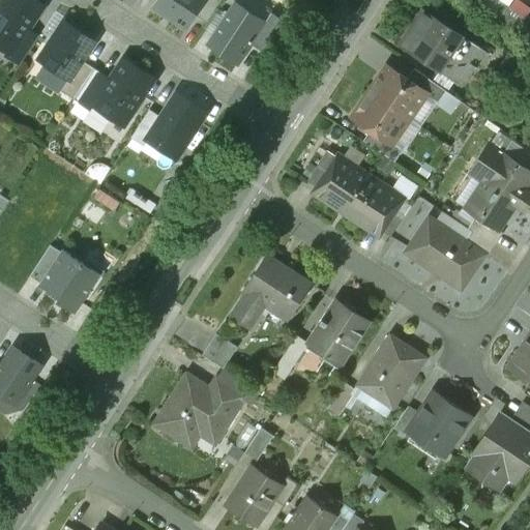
[(34,0),(2,0),(0,4),(0,47),(8,52),(11,54),(27,30),(43,6),(34,0)]
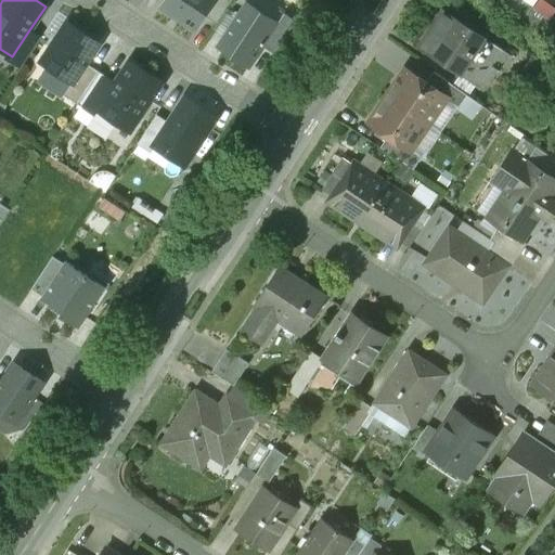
[(163,0),(158,8),(194,31),(204,16),(215,0),(163,0)]
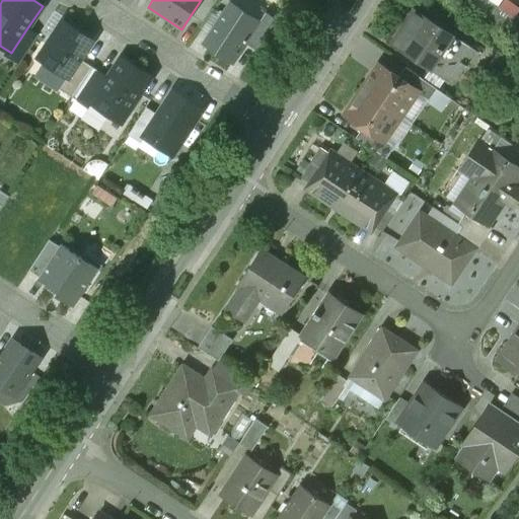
[(201,0),(191,15),(201,22),(216,0),(201,0)]
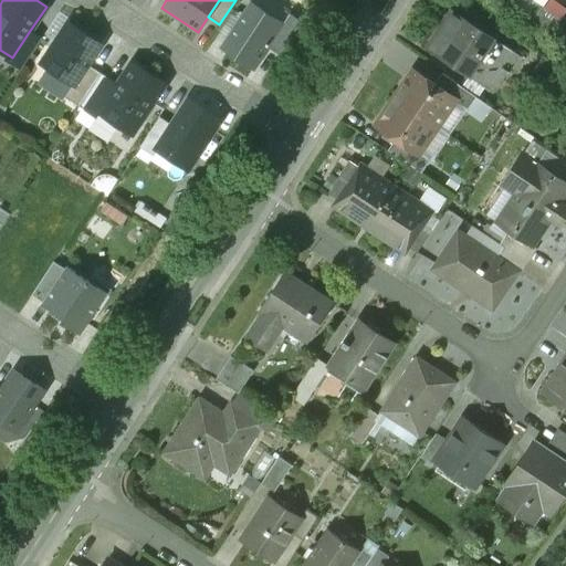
[(541,8),(530,0),(528,2),(527,1),(521,11),(552,32),(559,21),(541,8)]
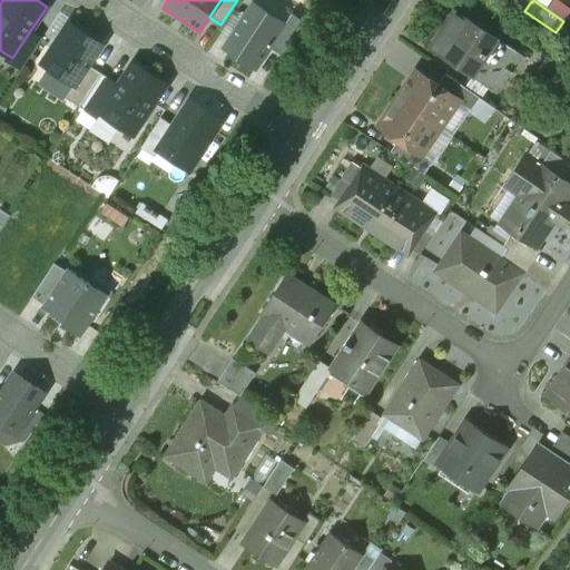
[(285,25),(253,3),(244,17),(229,39),(224,47),(256,69),(269,48),(285,25)]
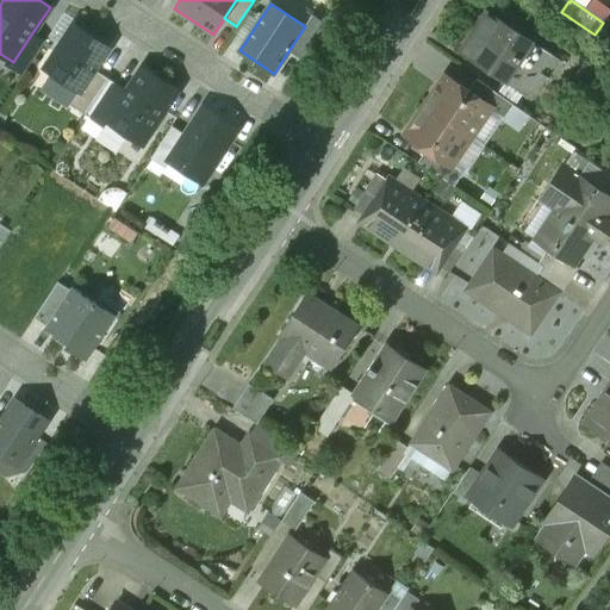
[(246,42),(261,18),(249,10),(234,33),(246,42)]
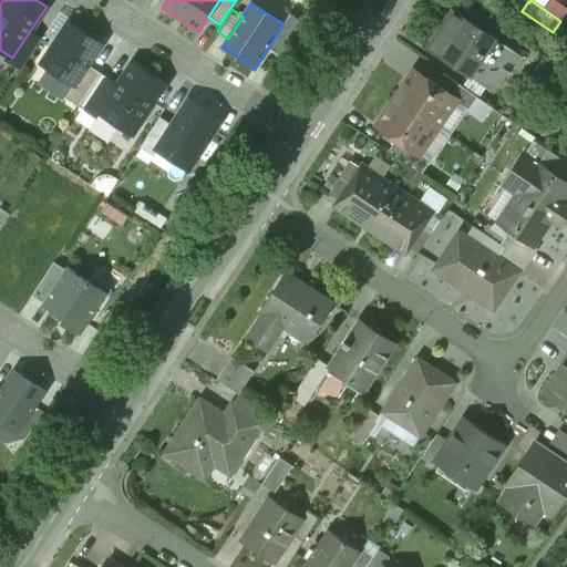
[(493,41),(451,13),(429,49),(466,73),(465,74),(493,92),(515,58),(492,42),(493,41)]
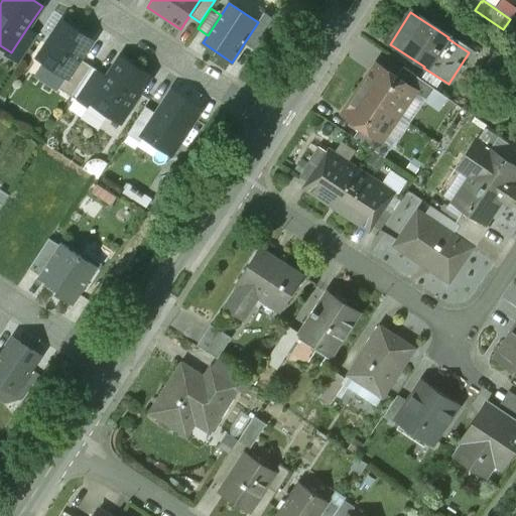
[(264,13),(258,22),(244,43),(254,50),(274,20),(264,13)]
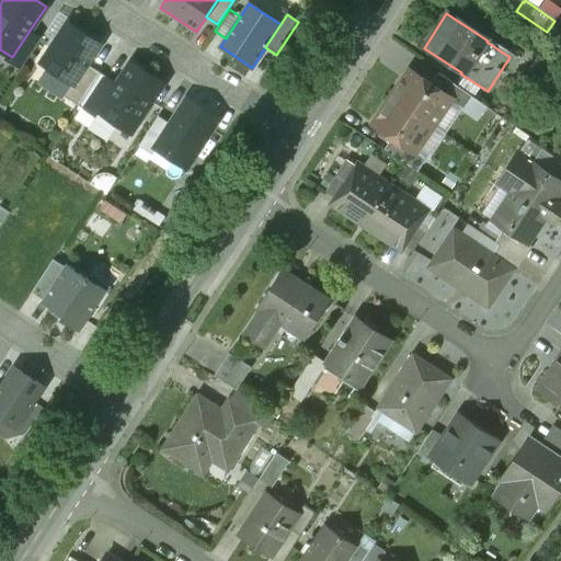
[(100,44),(67,23),(41,63),(72,83),(73,84),(87,65),(100,44)]
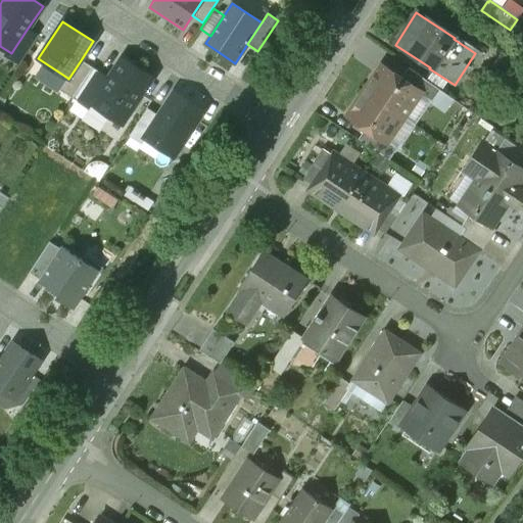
[(38,37),(27,30),(11,53),(8,51),(6,55),(19,64),(38,37)]
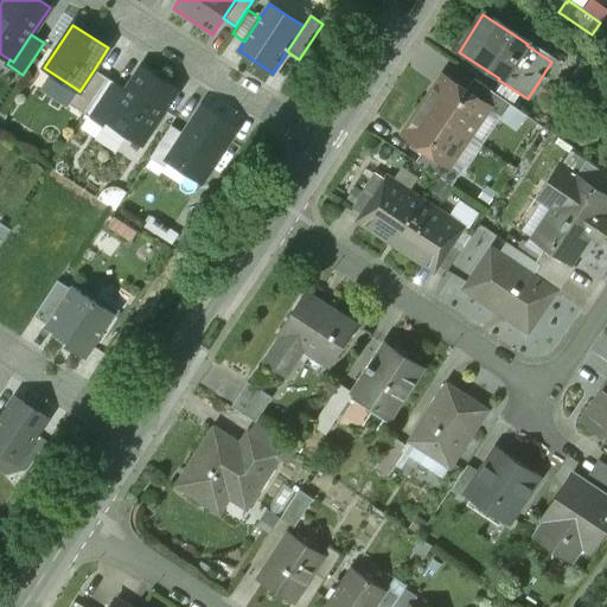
[(177,90),(141,66),(126,90),(106,122),(106,123),(141,146),(177,90)]
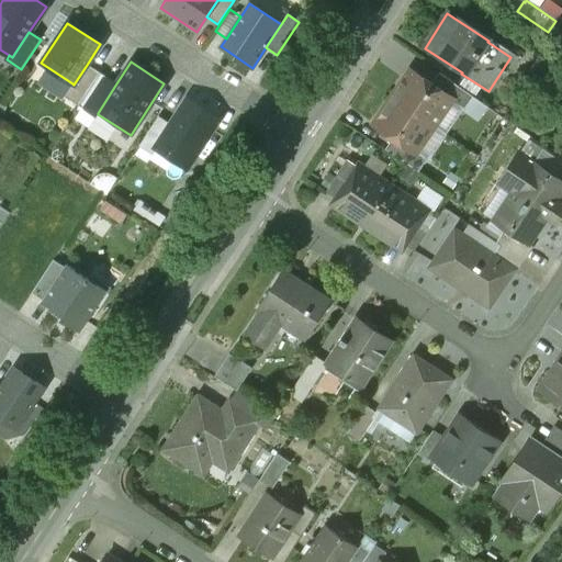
[(65,97),(78,105),(100,72),(87,65),(74,85),(72,83),(65,97)]
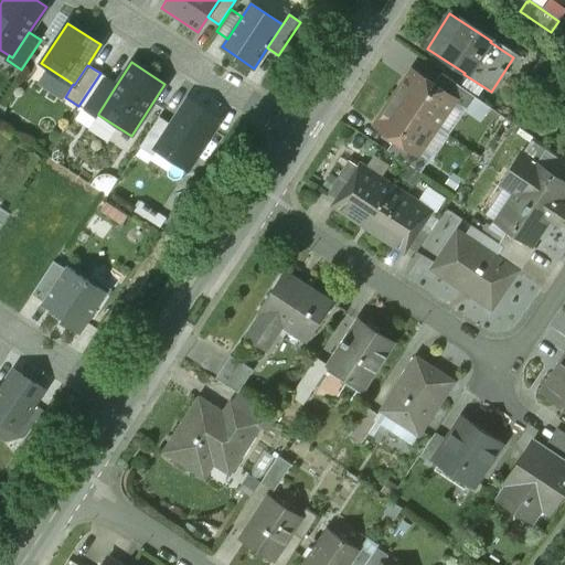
[(434,86),(412,71),(394,98),(438,128),(455,103),(456,100),(434,86)]
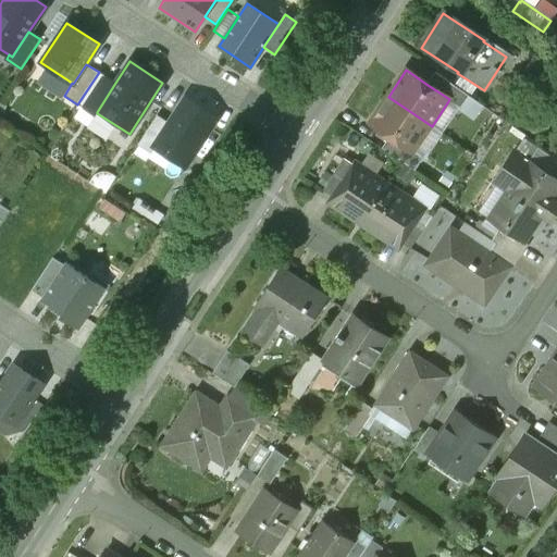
[(95,116),(97,113),(97,112),(115,83),(99,72),(77,104),(95,116)]
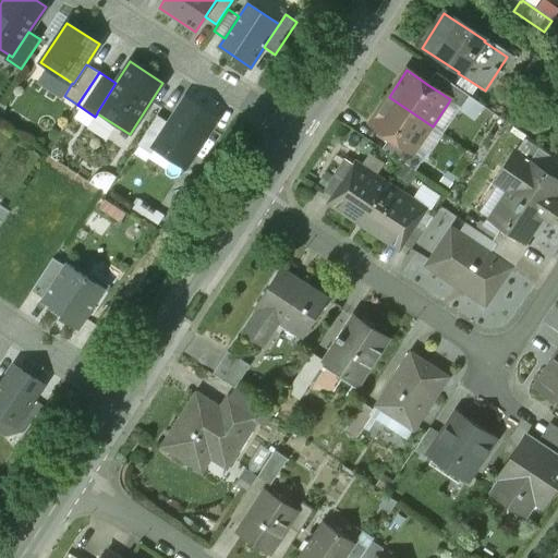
[(483,106),(436,73),(428,85),(450,99),(449,101),(475,118),(483,106)]
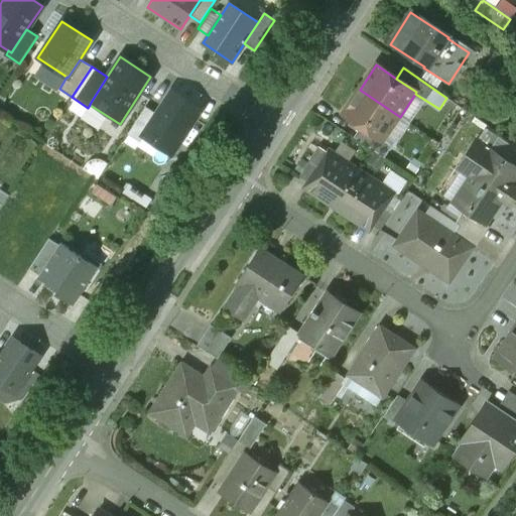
[(400,117),(360,90),(342,116),(360,128),(382,143),(383,142),(400,117)]
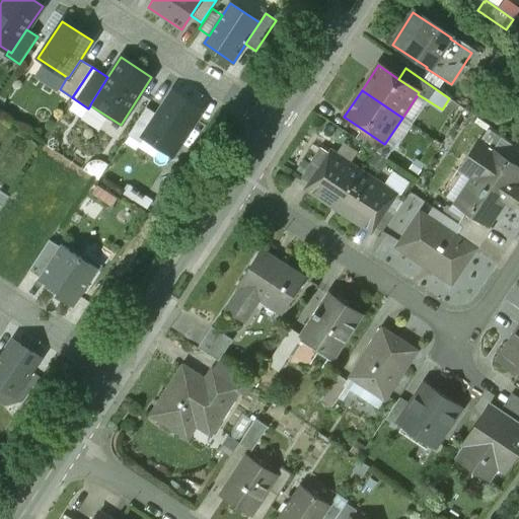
[(203,110),(172,91),(157,115),(143,137),(143,138),(172,156),(203,110)]
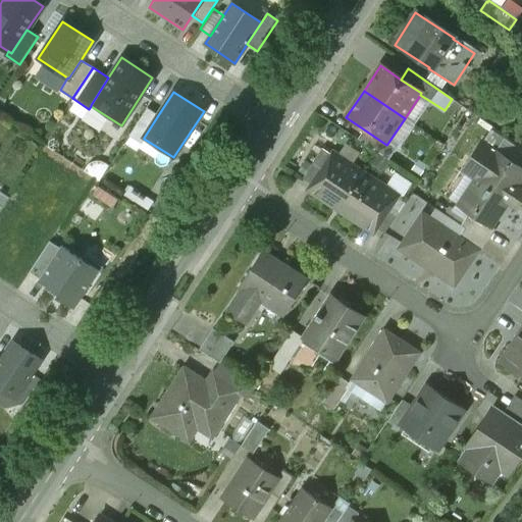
[(144,138),(158,115),(147,108),(128,136),(141,144),(144,139),(144,138)]
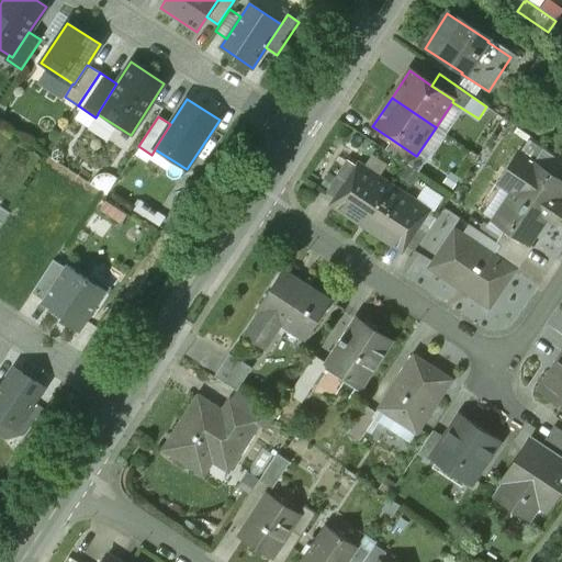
[(561,182),(561,159),(531,138),(519,155),(561,182)]
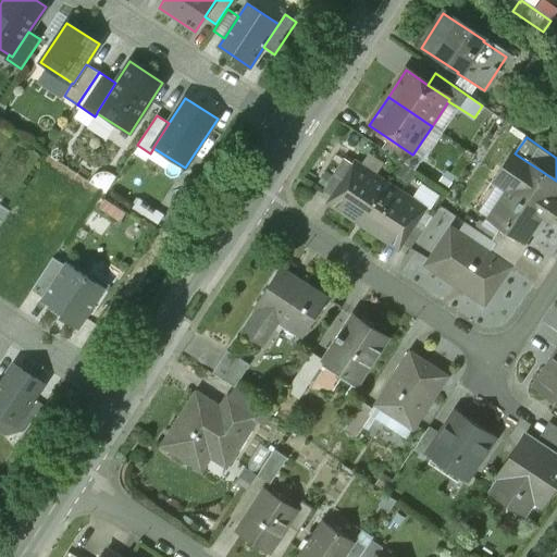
[(412,155),(388,138),(382,149),(416,171),(423,160),(413,153),(412,155)]
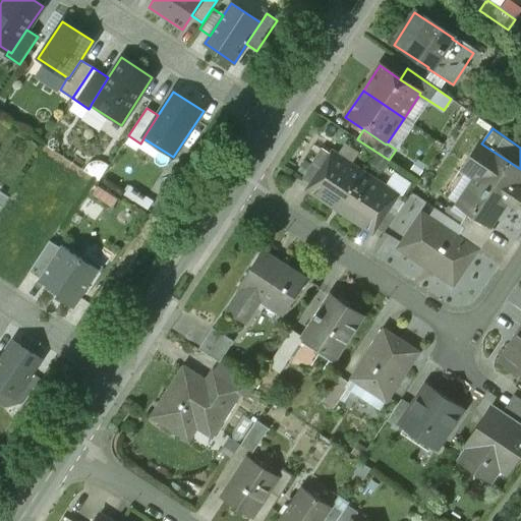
[(520,183),(520,170),(481,143),(464,170),(476,178),(462,200),(495,221),(515,189),(517,190),(520,183)]
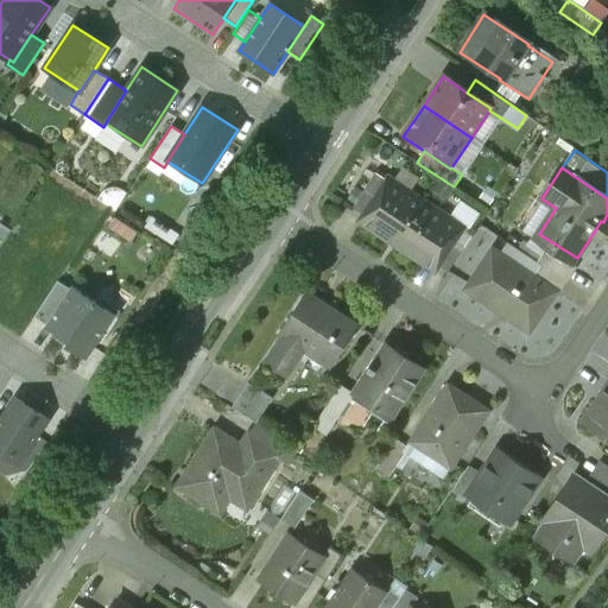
[(375,176),(352,211),(365,220),(388,183),(375,176)]
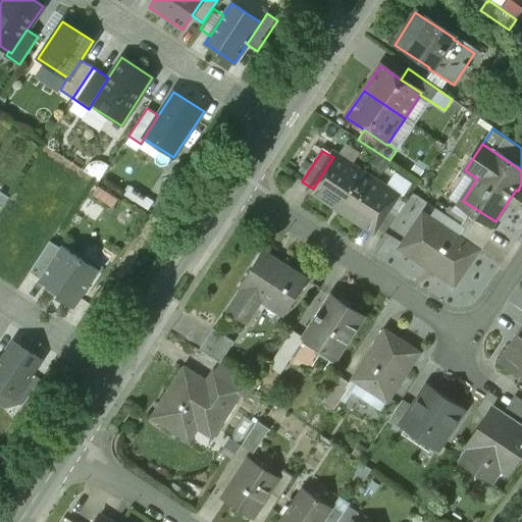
[(313,189),(311,192),(338,210),(361,175),(333,157),(313,189)]
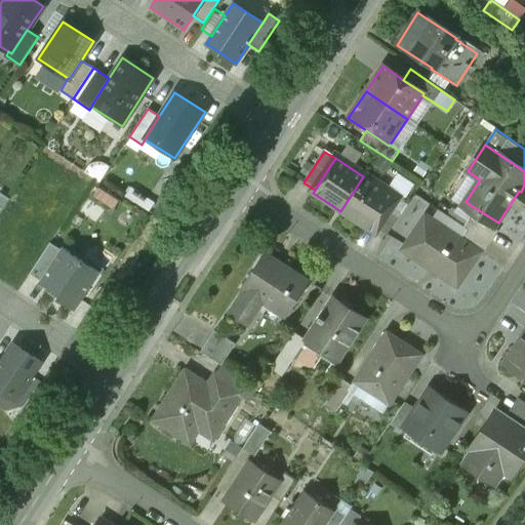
[(363,176),(340,211),(374,233),(376,230),(390,209),(397,199),(363,176)]
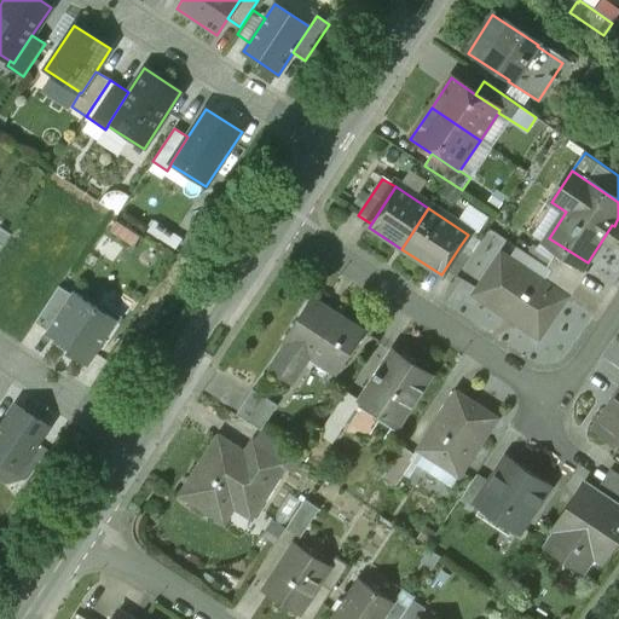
[(0,227),(0,252),(11,235),(0,227)]
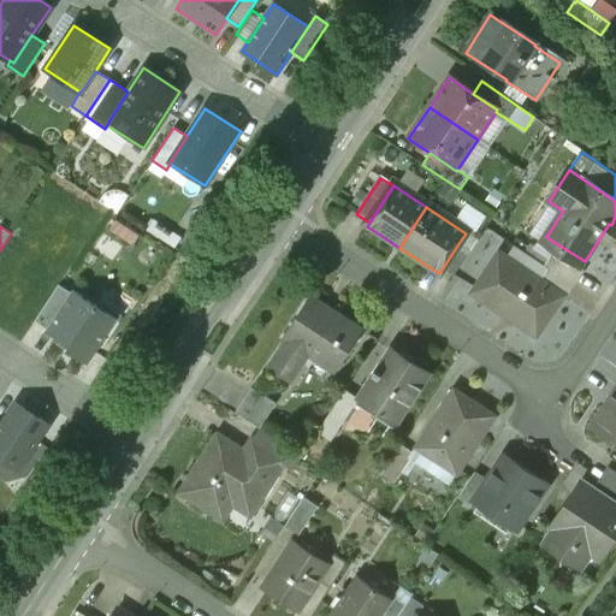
[(457,246),(442,270),(452,277),(468,253),(457,246)]
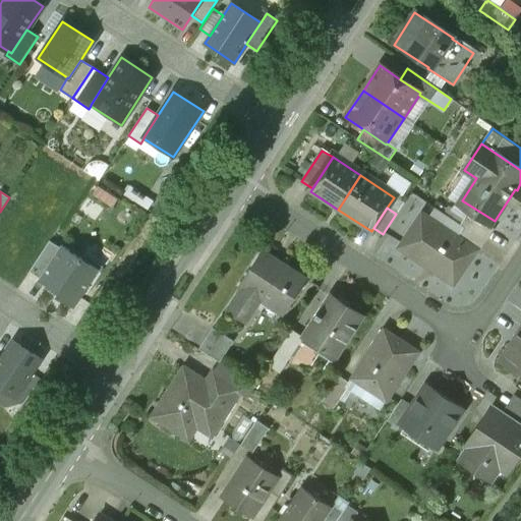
[(495,231),(468,214),(460,225),(464,228),(486,243),(495,231)]
